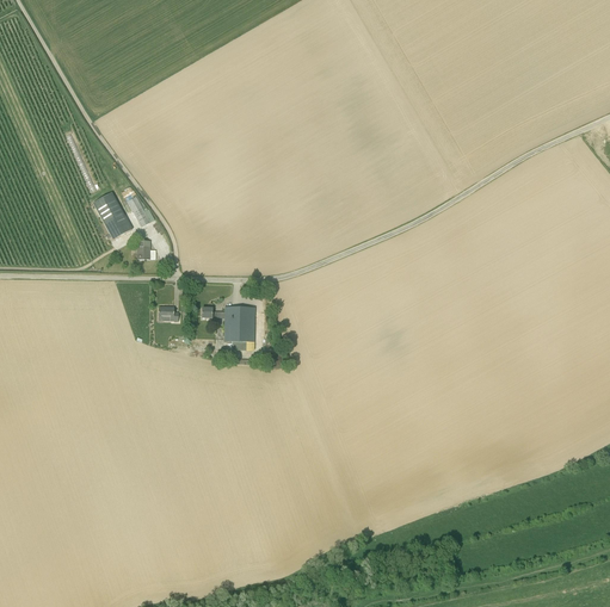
[(134,185),(124,190),(129,198),(137,193),(134,185)]
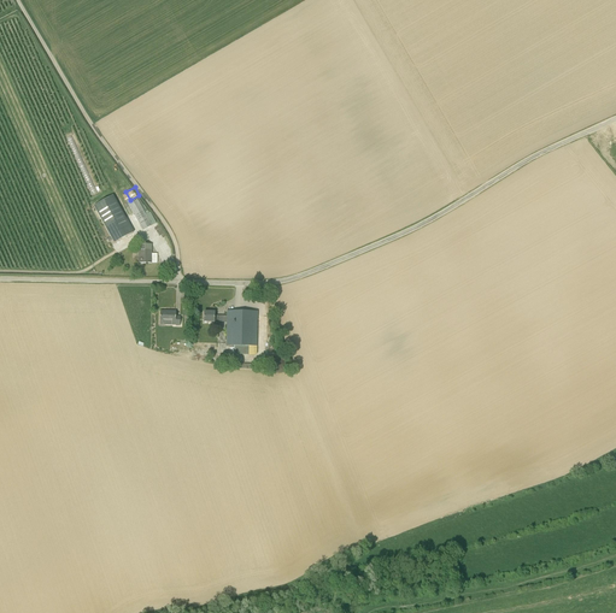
[(116,240),(134,230),(113,193),(95,202),(116,240)]
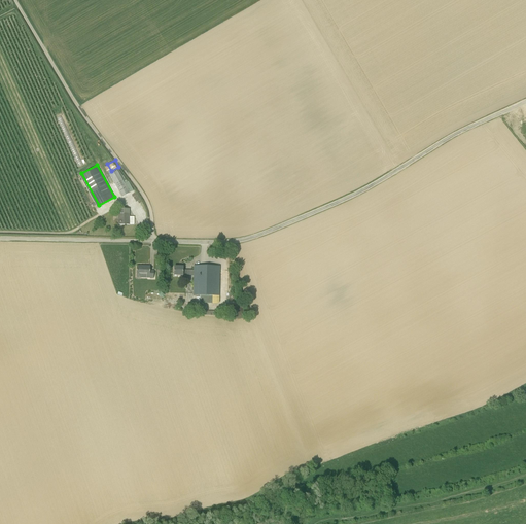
[(123,194),(131,189),(118,168),(111,172),(123,194)]
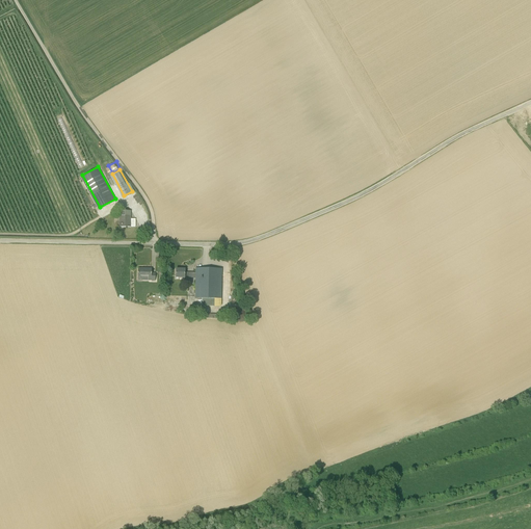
[(121,225),(132,225),(132,208),(121,208),(121,225)]
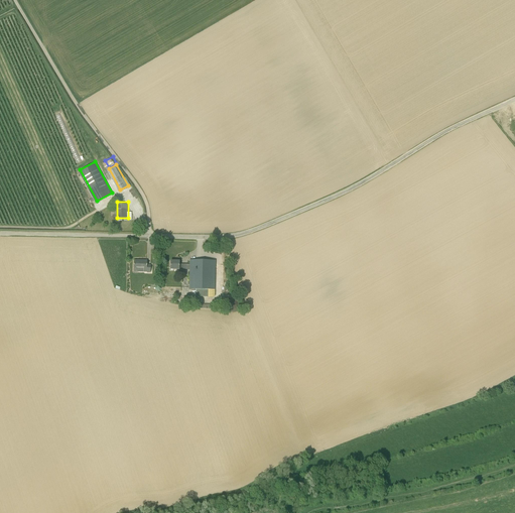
[(216,287),(216,258),(190,257),(190,262),(190,267),(190,286),(216,287)]
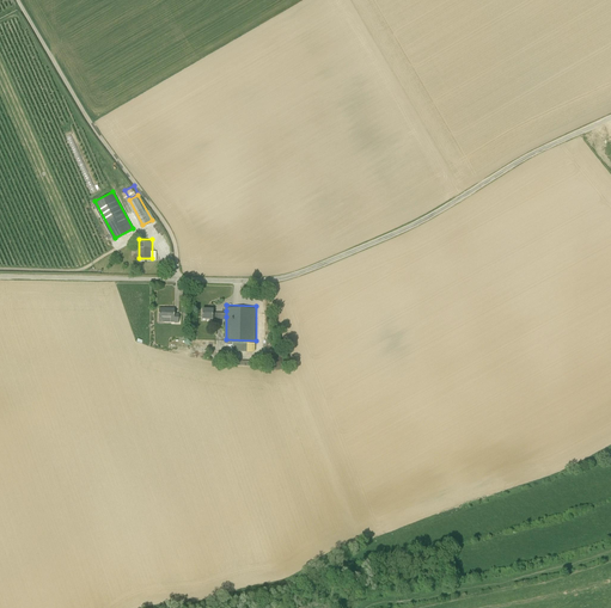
[(179,319),(179,312),(176,312),(176,306),(160,306),(160,315),(159,319),(179,319)]
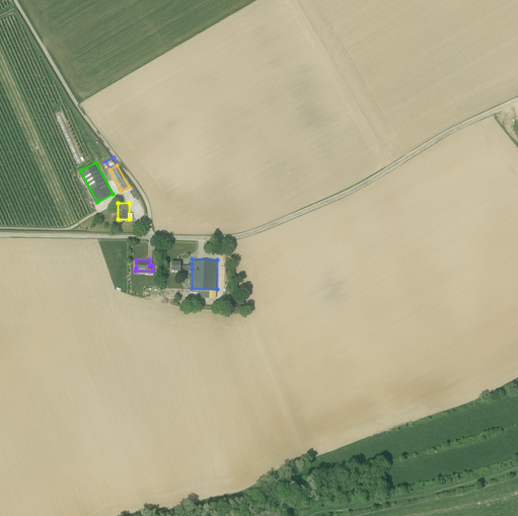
[(181,268),(192,269),(192,264),(181,263),(181,261),(172,260),(172,269),(181,269),(181,268)]
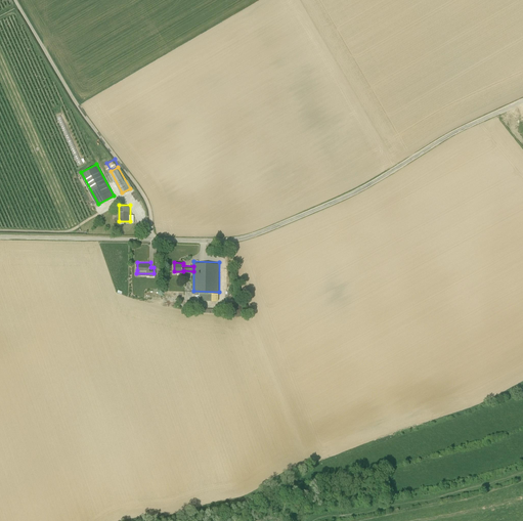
All buildings are outlined.
